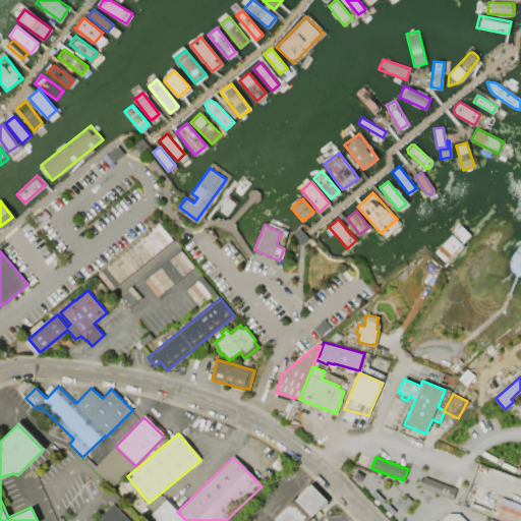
[(424,476),(457,488),(453,500),(436,493),(435,496),(429,494),(430,491),(420,487),(424,476)]
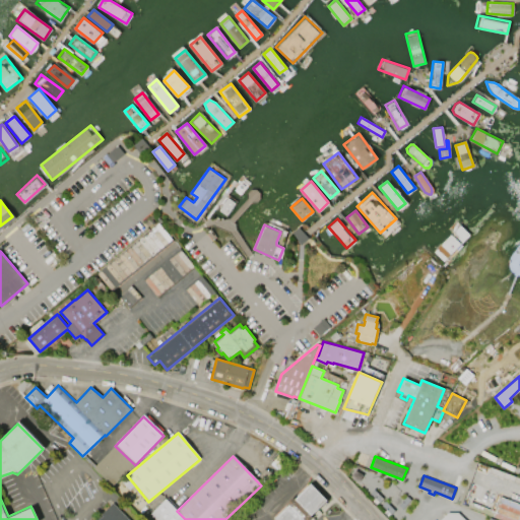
[(309,483),(273,519),(311,519),(328,503),(309,483)]
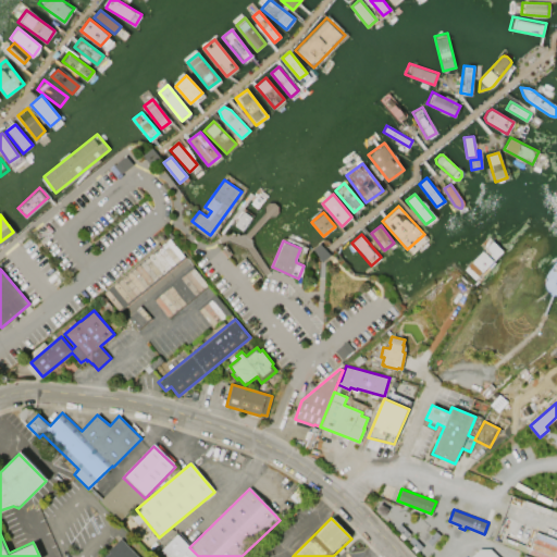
[(138,556),(121,540),(103,556),(138,556)]
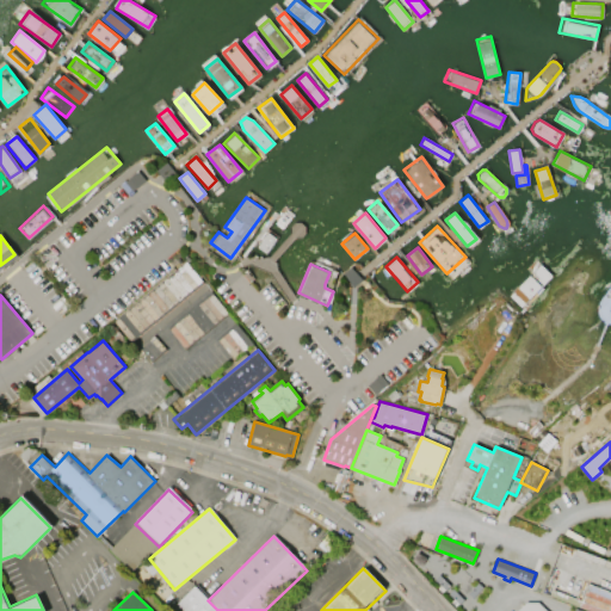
[(513,610),(545,610),(530,596),(513,610)]
